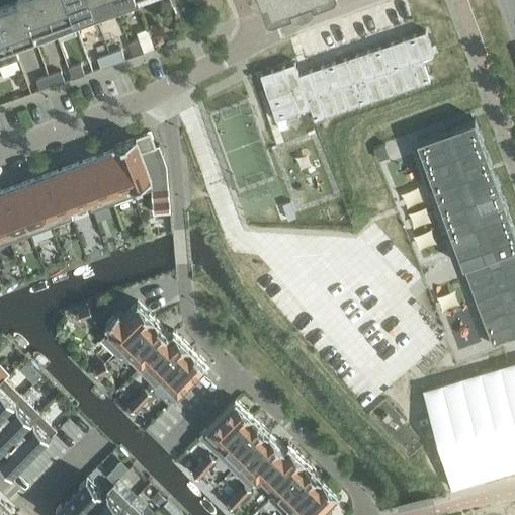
[(15,0),(17,4),(18,3),(30,36),(31,35),(33,41),(35,46),(55,38),(39,0),(15,0)]
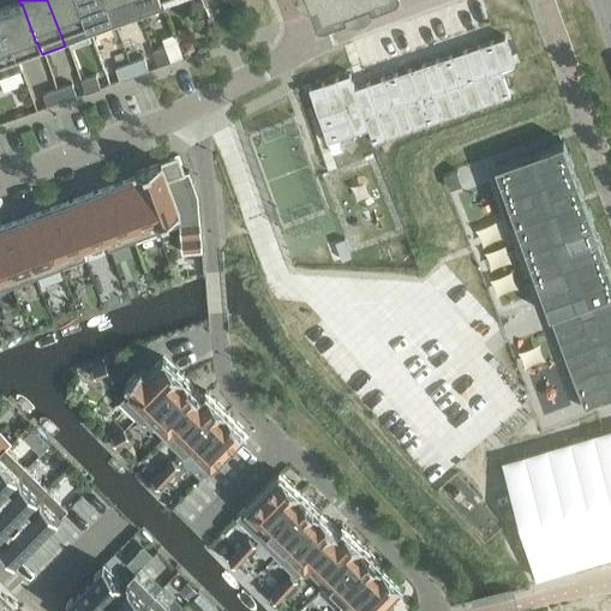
[(75,0),(47,0),(65,46),(89,36),(75,0)]
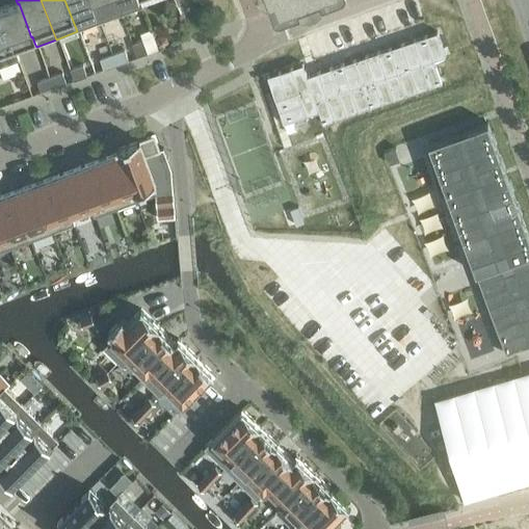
[(88,0),(64,0),(77,31),(98,24),(88,0)]
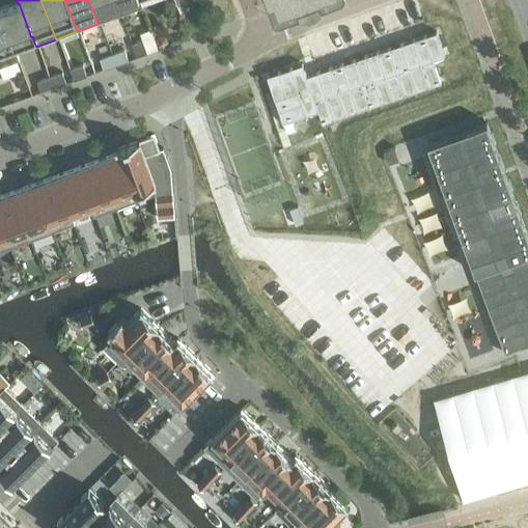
[(112,0),(88,0),(98,24),(119,17),(112,0)]
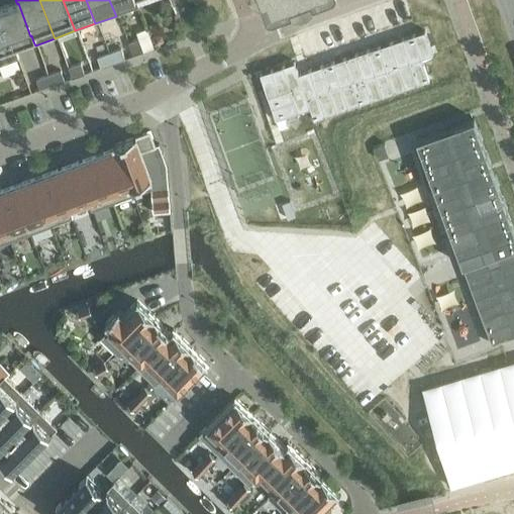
[(109,0),(116,16),(136,8),(132,0),(109,0)]
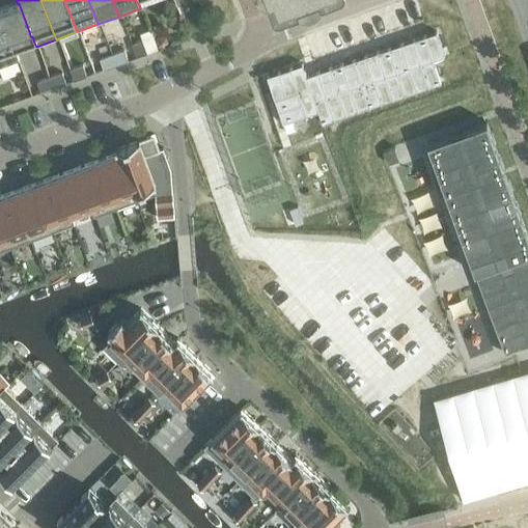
[(19,3),(18,4),(0,10),(0,17),(12,51),(34,43),(32,36),(31,37),(19,3)]
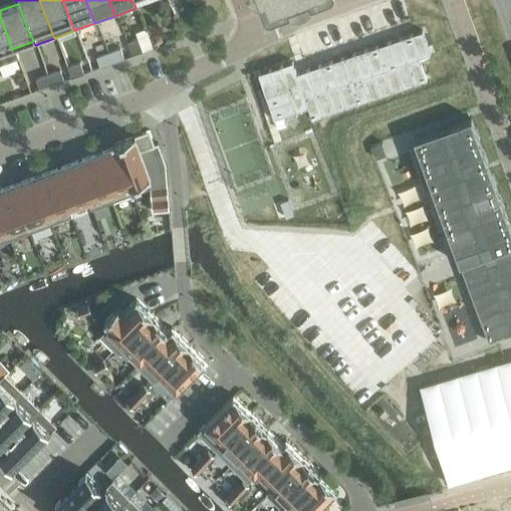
[(0,65),(16,60),(12,49),(0,16),(0,65)]
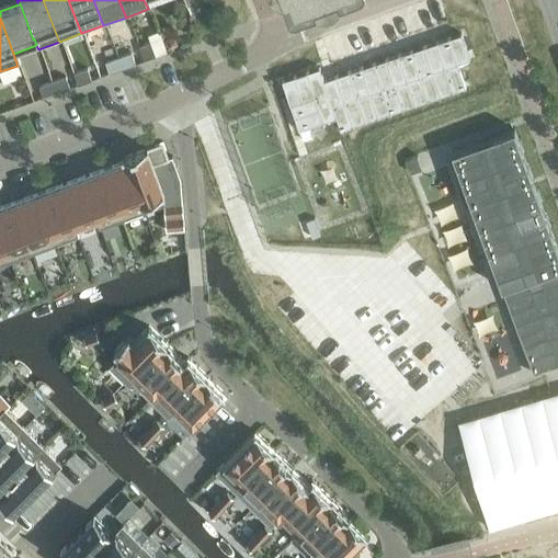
[(317,70),(280,83),(298,133),(334,120),(339,132),(475,82),(457,33),(321,82),(317,70)]
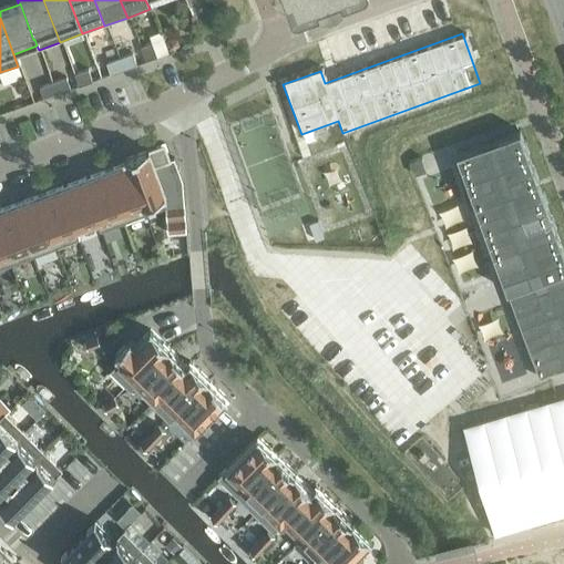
[(139,50),(143,63),(154,59),(150,45),(139,50)]
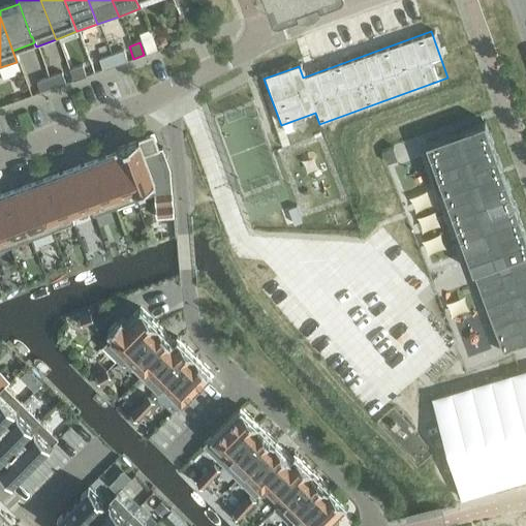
[(121,53),(110,57),(114,67),(125,63),(121,53)]
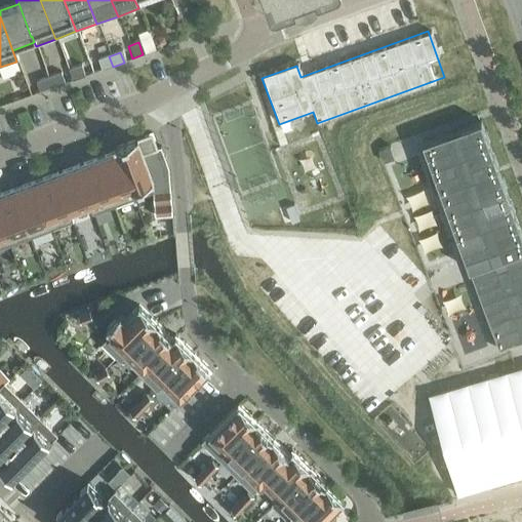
[(113,67),(109,56),(95,62),(99,72),(113,67)]
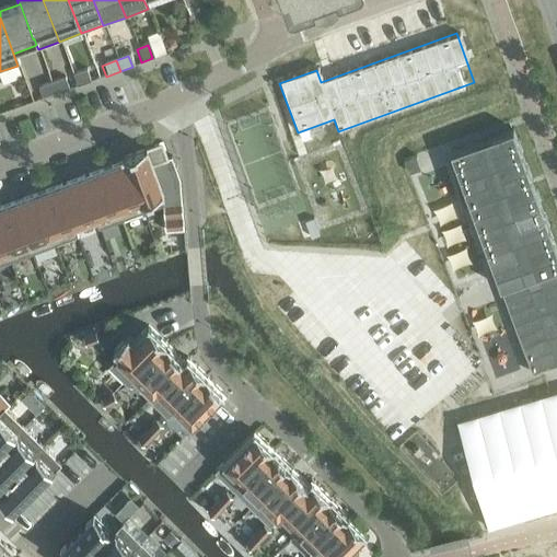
[(71,77),(76,88),(89,83),(84,72),(71,77)]
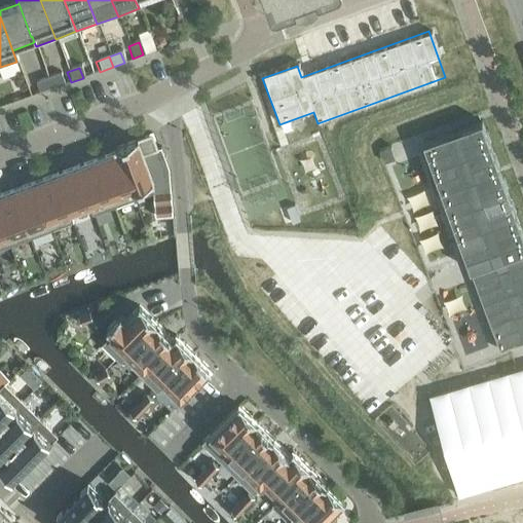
[(59,75),(46,79),(50,89),(63,85),(59,75)]
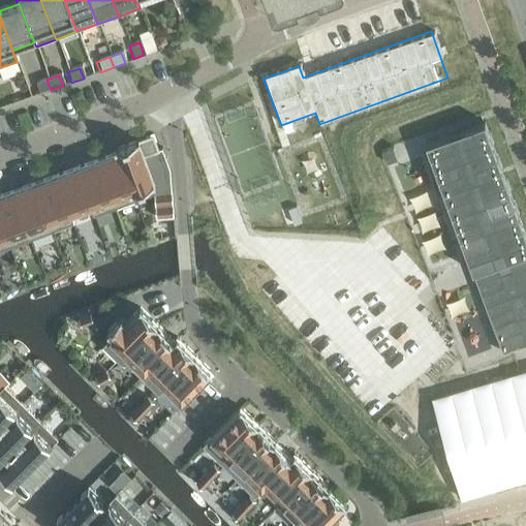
[(51,90),(47,80),(34,85),(38,95),(51,90)]
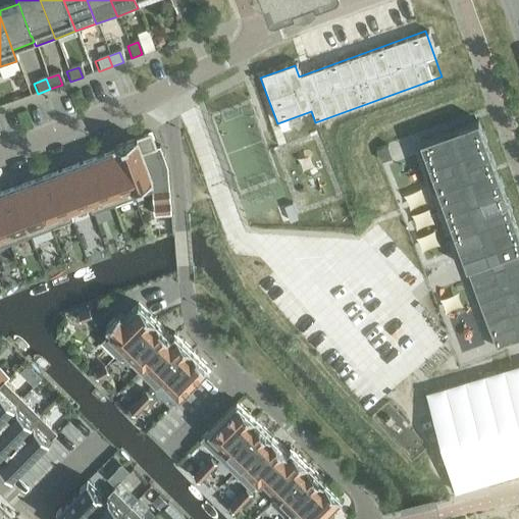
[(518,240),(476,122),(417,144),(494,351),(518,341),(518,240)]
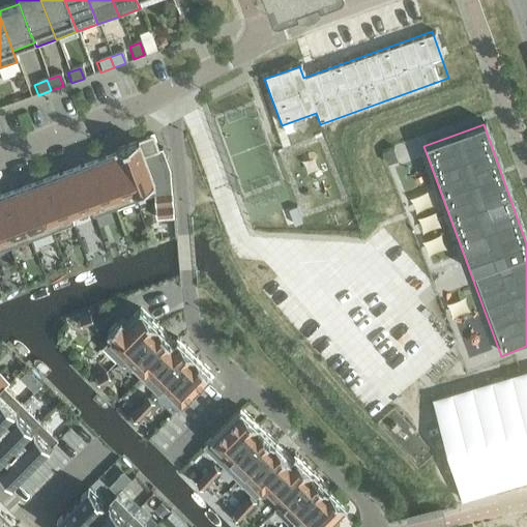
[(116,154),(134,203),(152,196),(151,183),(142,158),(156,152),(151,137),(114,151),(115,154),(116,154)]
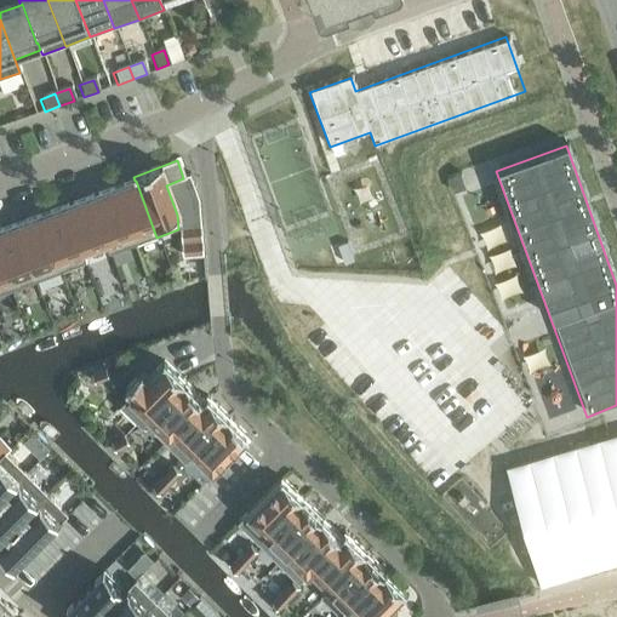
[(178,229),(181,258),(201,257),(196,201),(188,176),(183,178),(166,186),(177,215),(178,229)]
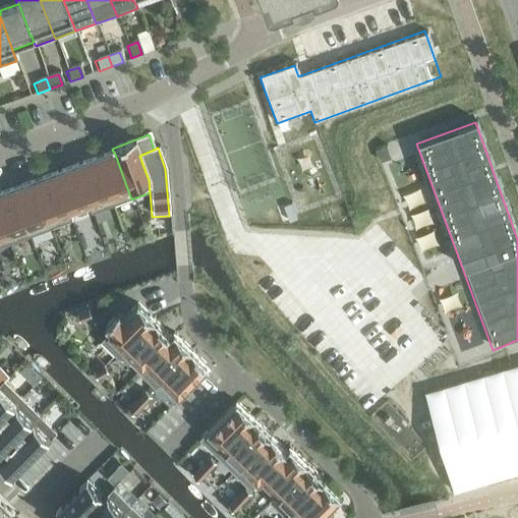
[(111,207),(131,199),(114,152),(113,152),(93,160),(111,207)]
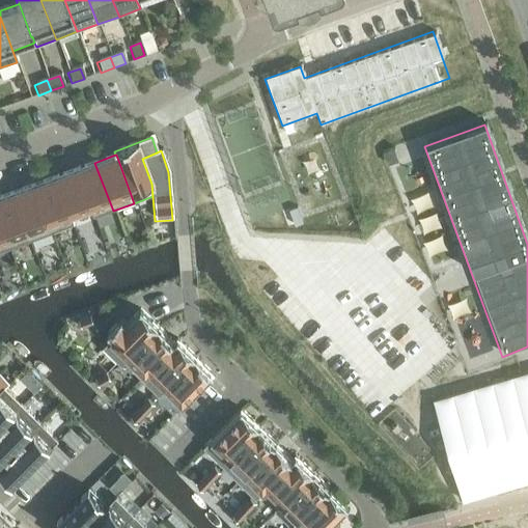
[(91,219),(113,211),(94,163),(74,170),(91,219)]
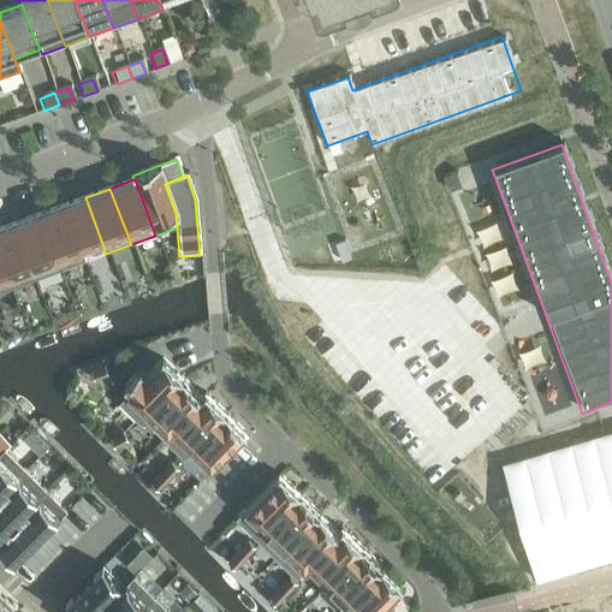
[(106,254),(85,197),(61,207),(82,262),(83,262),(79,251),(101,243),(106,254)]
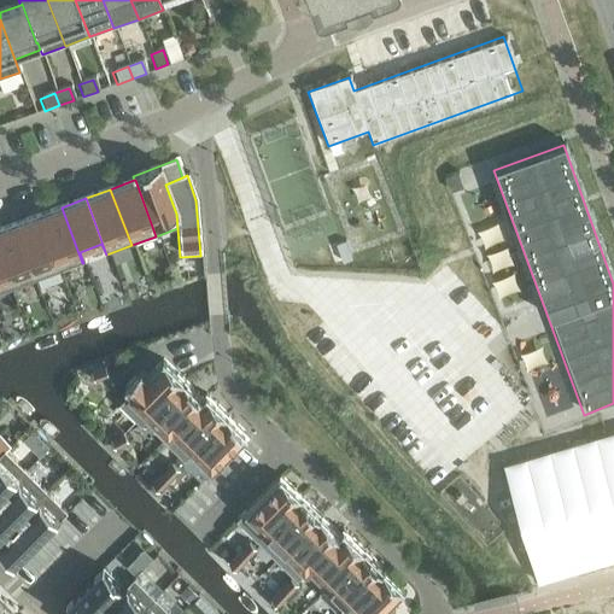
[(58,273),(82,263),(62,208),(37,216),(58,273)]
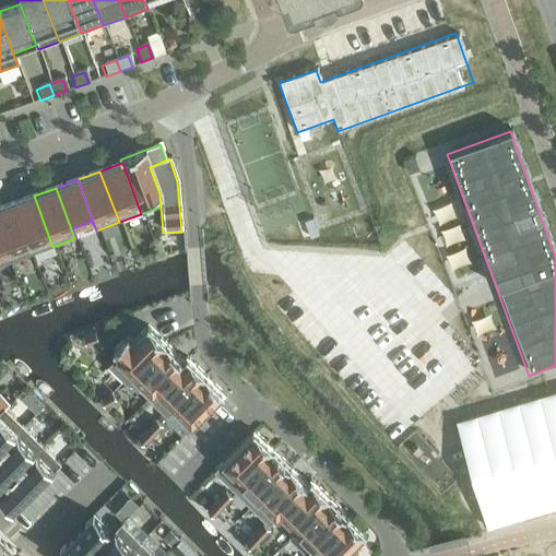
[(31,255),(52,247),(34,196),(12,203),(31,255)]
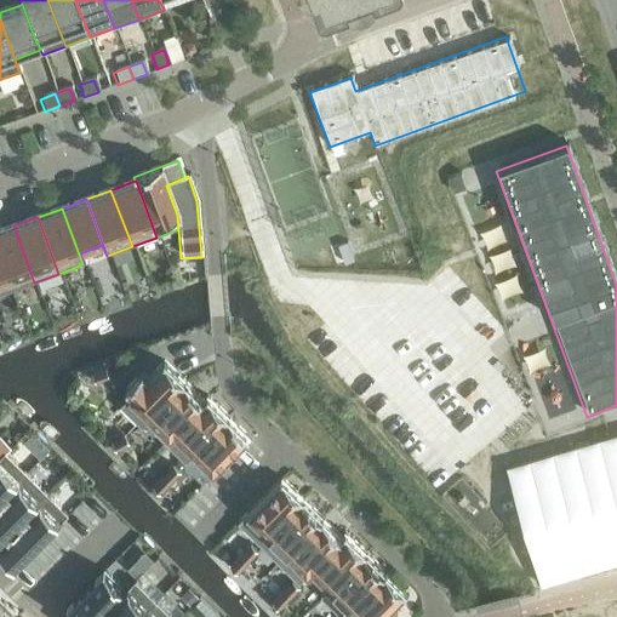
[(0,266),(10,292),(34,283),(13,226),(0,230),(0,266)]
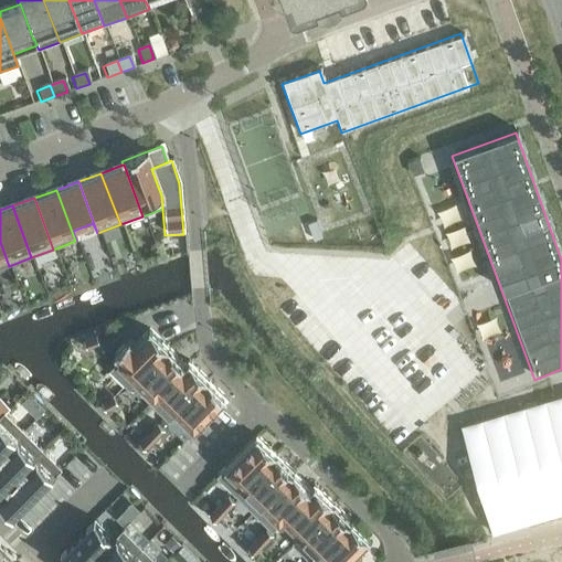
[(0,268),(9,266),(0,242),(0,268)]
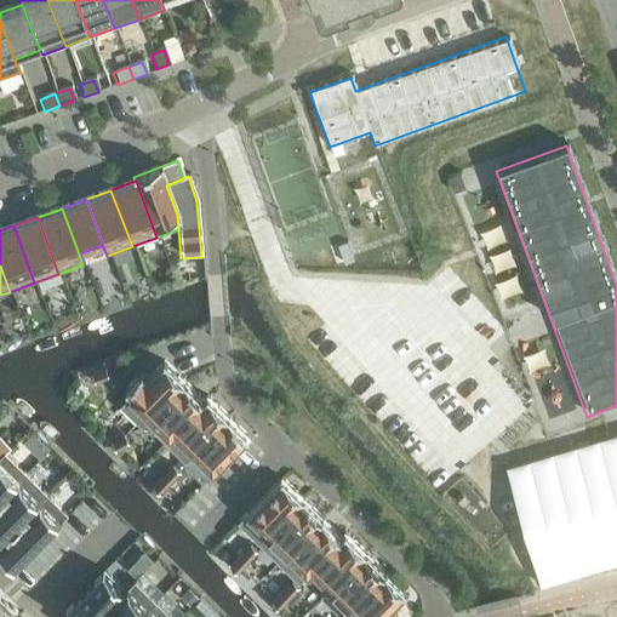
[(182,384),(161,364),(144,381),(140,376),(123,393),(127,398),(116,409),(138,429),(182,384)]
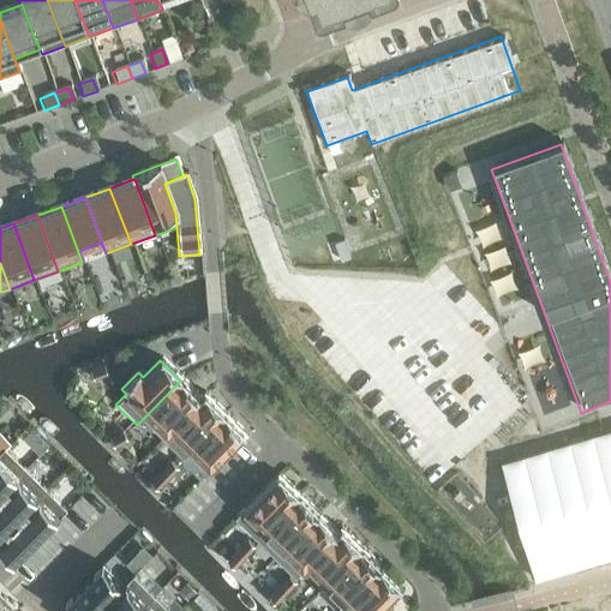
[(102,367),(89,372),(91,382),(106,376),(102,367)]
